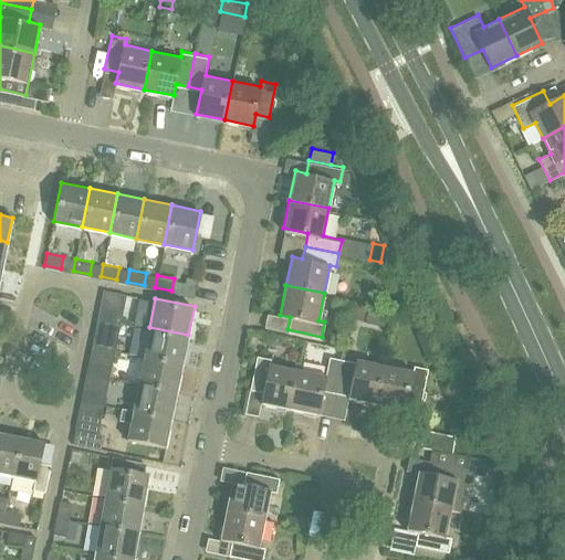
[(353,303),(349,317),(364,320),(367,306),(353,303)]
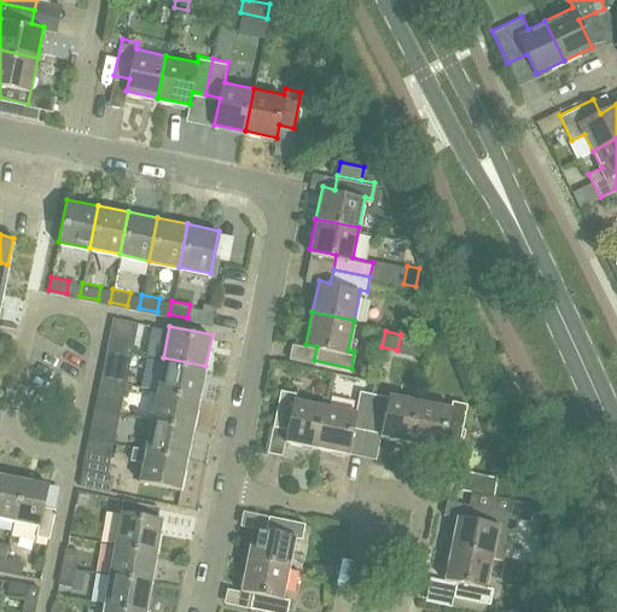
[(106,345),(131,350),(133,341),(108,334),(106,345)]
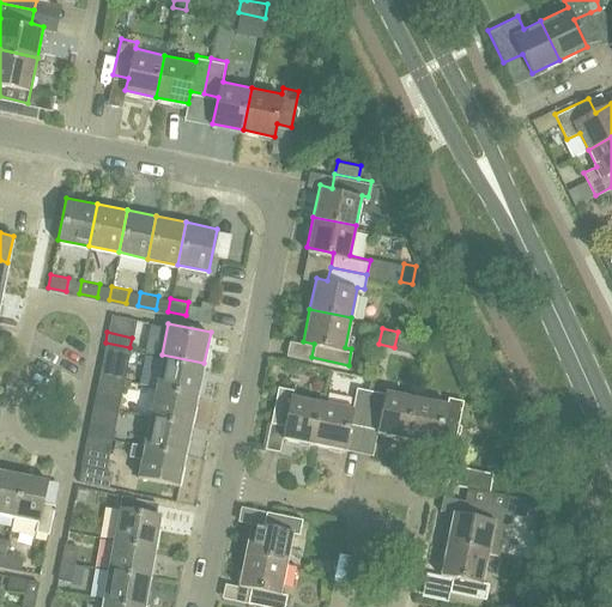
[(162,354),(156,384),(198,393),(204,363),(162,354)]
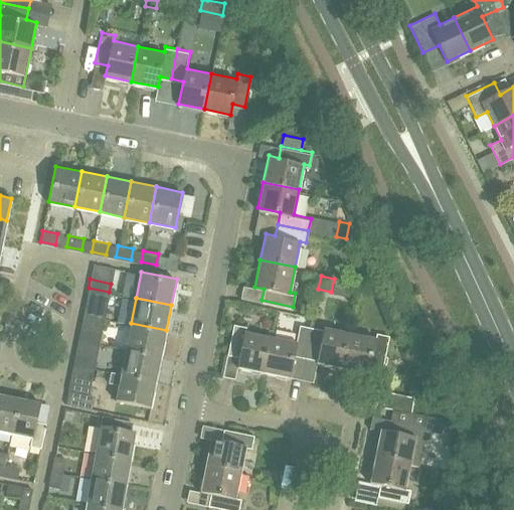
[(106,308),(84,304),(83,313),(104,317),(106,308)]
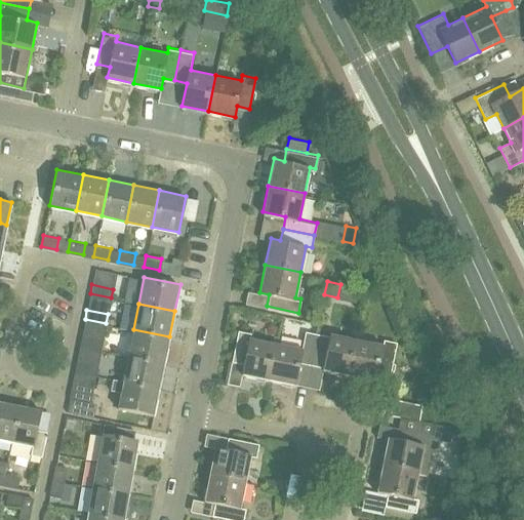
[(242,373),(269,378),(276,342),(250,336),(251,331),(238,328),(232,359),(244,361),(242,373)]
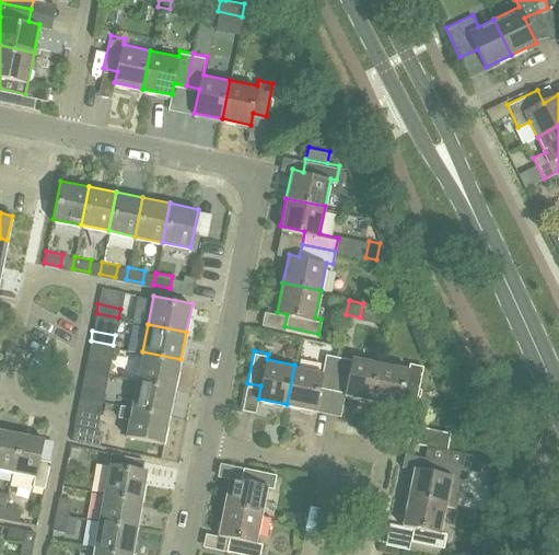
[(142,351),(137,378),(175,386),(181,359),(142,351)]
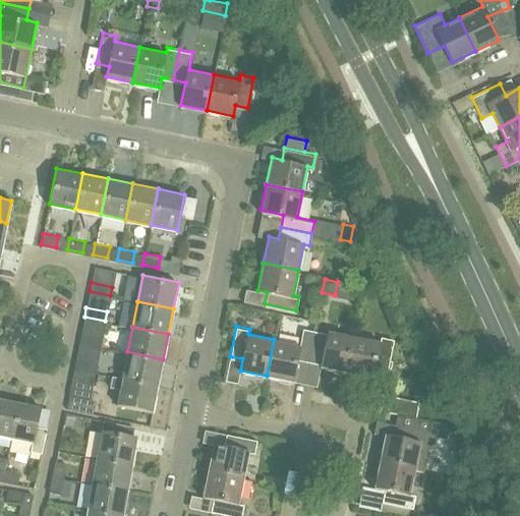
[(296,368),(307,370),(315,329),(303,327),(299,344),(274,339),(267,376),(293,381),(296,368)]
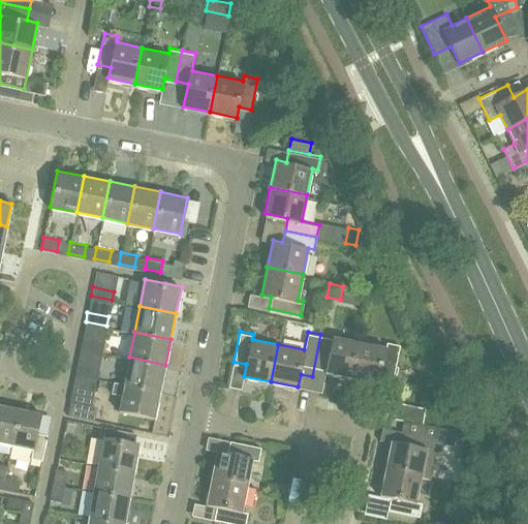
[(333,337),(320,334),(312,376),(323,378),(324,371),(351,376),(360,339),(334,334),(333,337)]
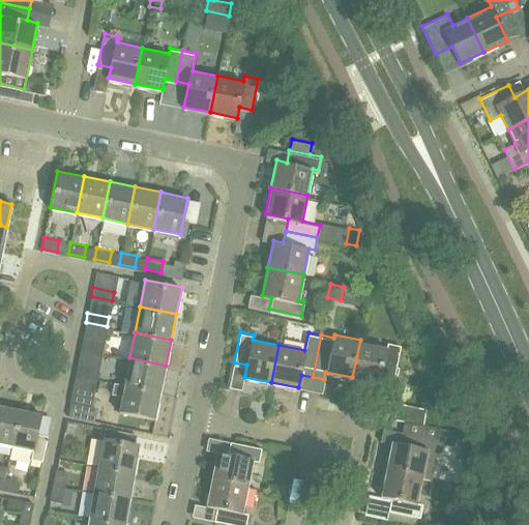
[(104,343),(82,339),(81,348),(101,352),(104,343)]
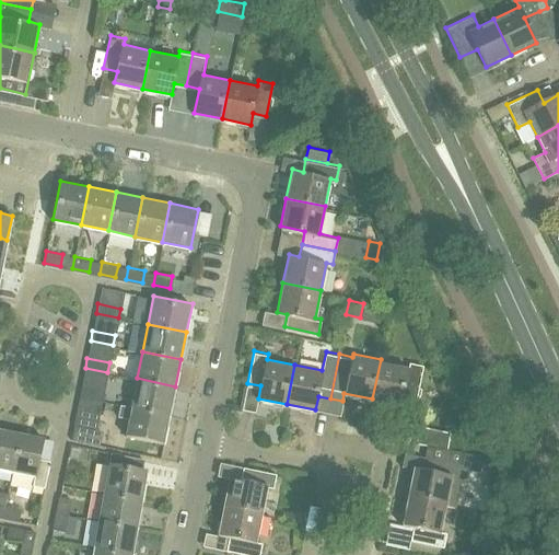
[(409,366),(381,359),(372,399),(400,405),(404,394),(416,396),(422,362),(410,360),(409,366)]
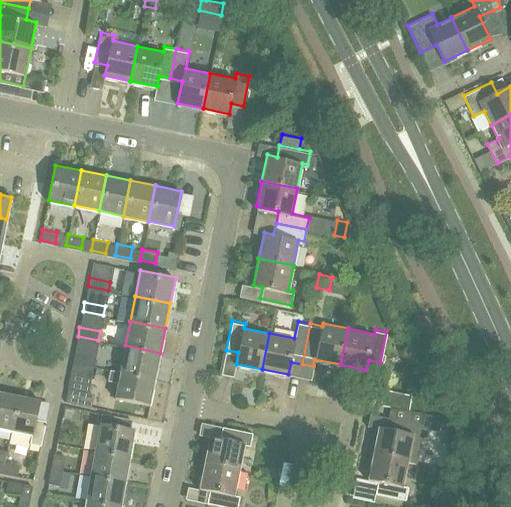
[(125,345),(120,370),(155,377),(160,353),(125,345)]
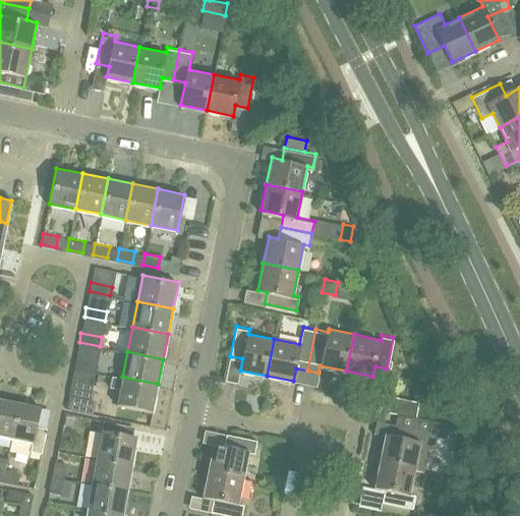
[(97,362),(75,358),(73,366),(95,371),(97,362)]
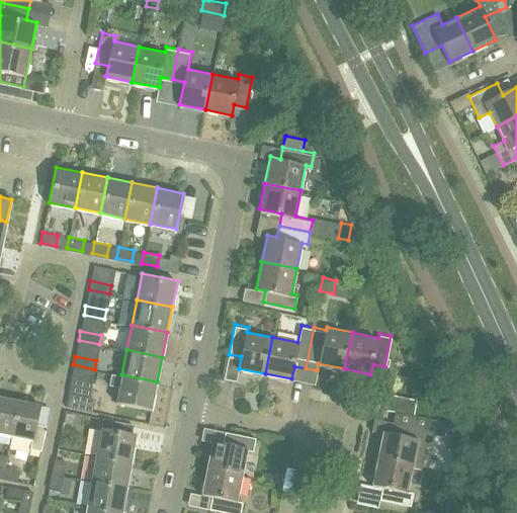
[(157,381),(121,374),(110,372),(108,382),(118,386),(115,401),(152,408),(157,381)]
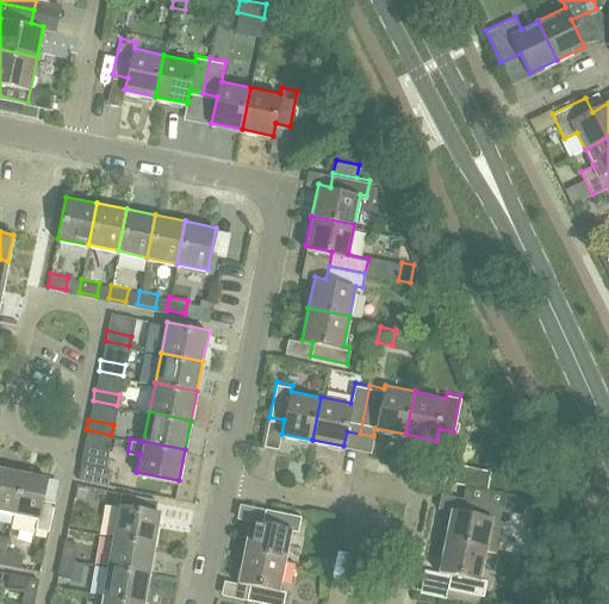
[(82,449),(80,460),(105,465),(106,455),(82,449)]
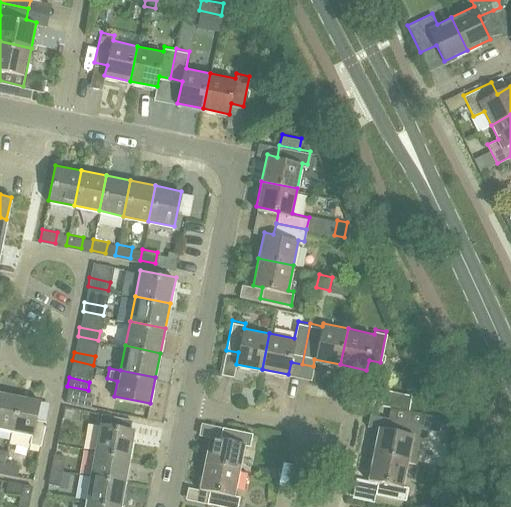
[(379,402),(393,405),(408,408),(411,393),(382,387),(379,402)]
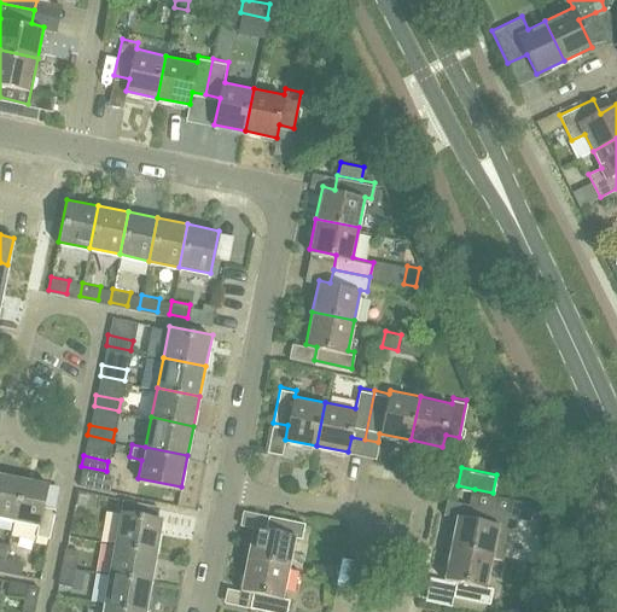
[(0,526),(10,530),(12,518),(21,476),(0,471),(0,526)]
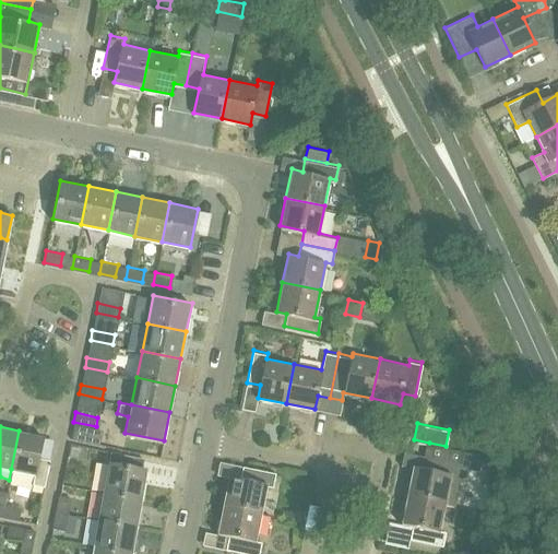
[(39,457),(44,436),(19,431),(11,469),(34,473),(32,482),(44,484),(49,459),(39,457)]
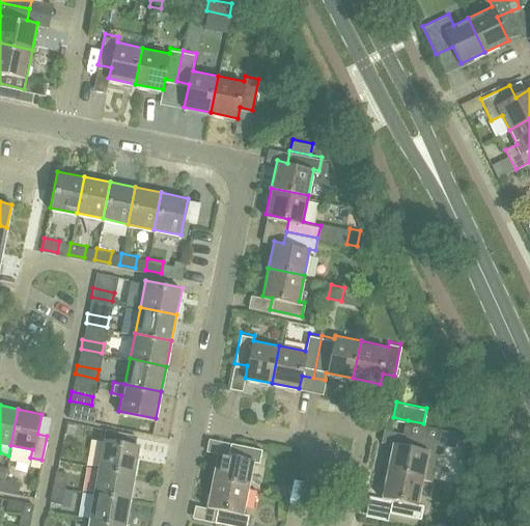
[(402,444),(392,442),(387,469),(423,476),(431,478),(437,452),(435,451),(437,438),(439,426),(423,423),(408,420),(406,432),(402,444)]
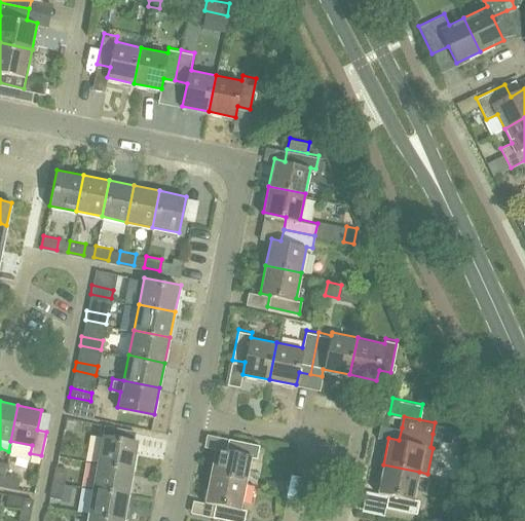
[(98,460),(134,468),(139,441),(102,434),(98,460)]
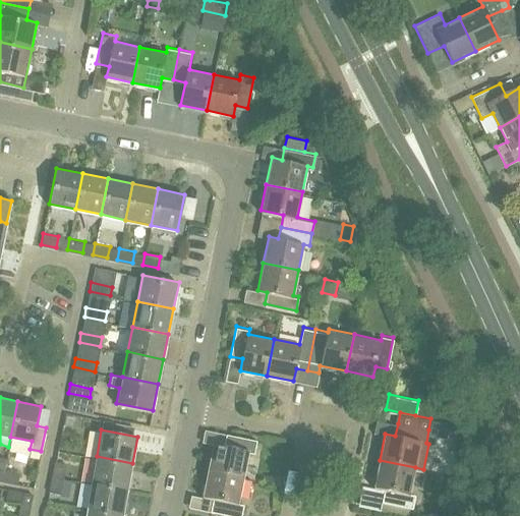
[(213,443),(208,468),(244,476),(249,451),(254,452),(256,439),(226,433),(224,445),(213,443)]
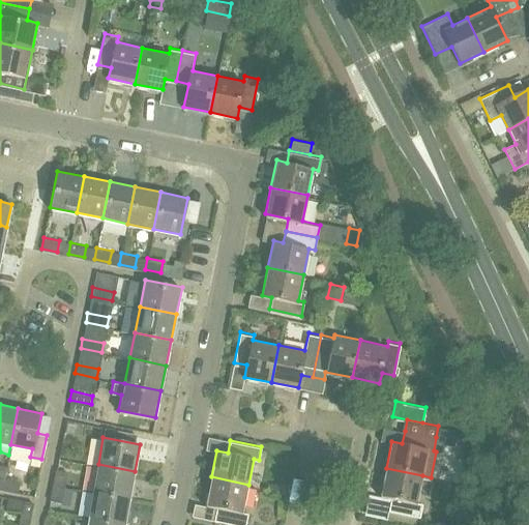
[(98,464),(93,490),(130,496),(135,471),(98,464)]
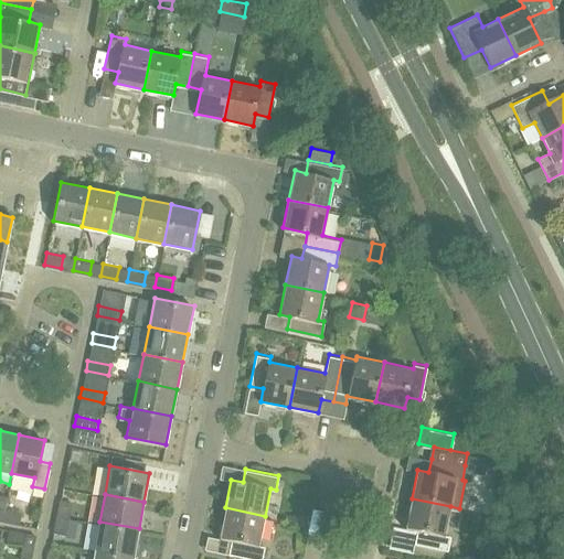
[(60,497),(56,514),(68,516),(72,500),(60,497)]
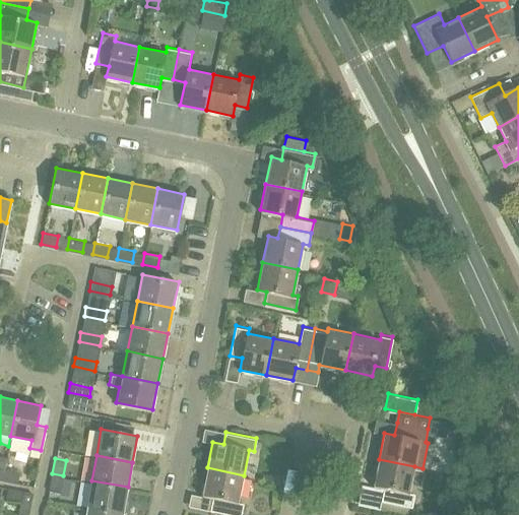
[(409,493),(414,466),(379,459),(373,487),(383,489),(381,500),(411,506),(414,494),(409,493)]
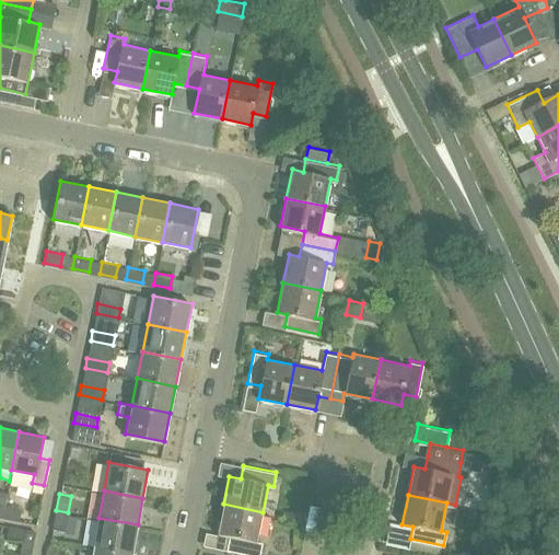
[(263,512),(223,504),(217,533),(228,535),(225,548),(259,554),(263,541),(257,540),(263,512)]
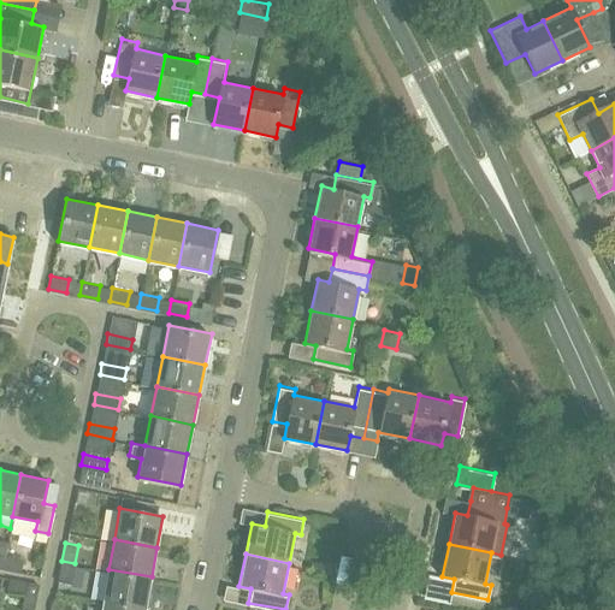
[(5,555),(3,568),(21,572),(23,558),(5,555)]
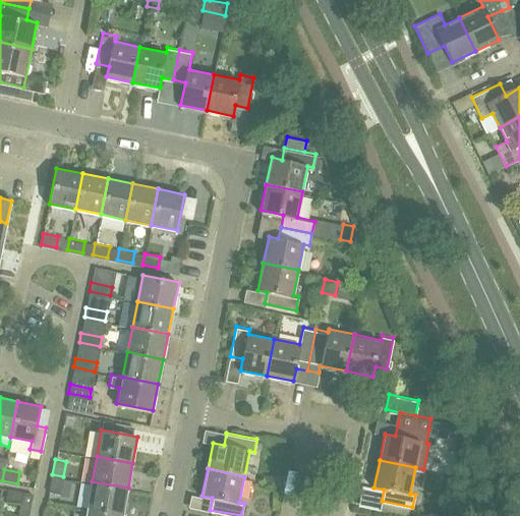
[(272,474),(270,481),(283,483),(285,474),(272,471),(272,474)]
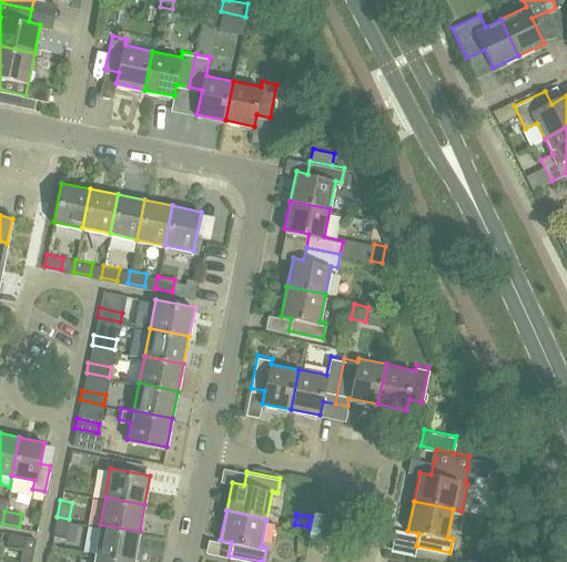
[(69,519),(57,517),(53,533),(66,535),(69,519)]
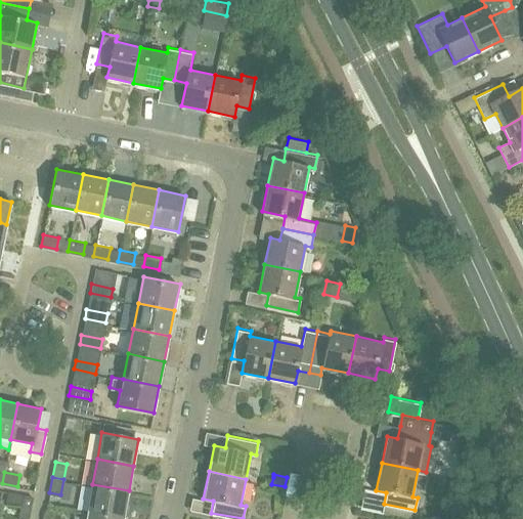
[(92,484),(88,510),(124,516),(129,490),(92,484)]
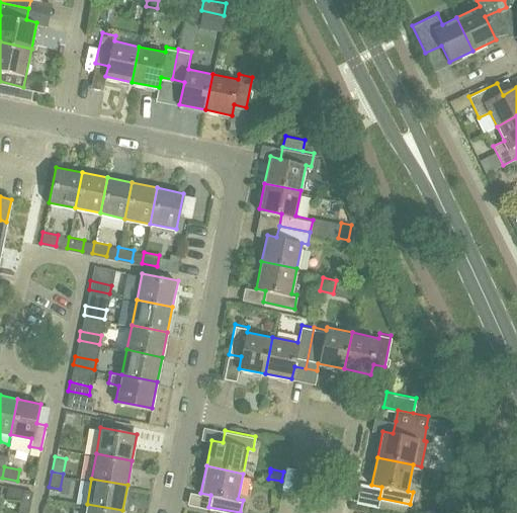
[(23,488),(8,485),(6,496),(21,499),(23,488)]
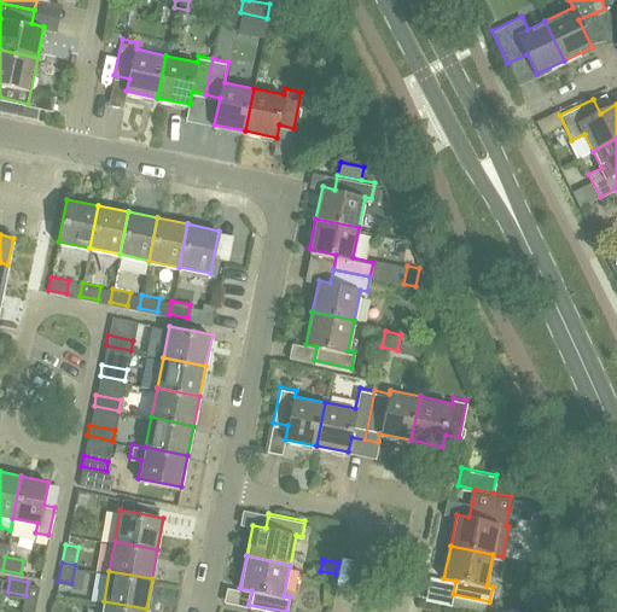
[(104,601),(102,611),(145,611),(146,608),(104,601)]
